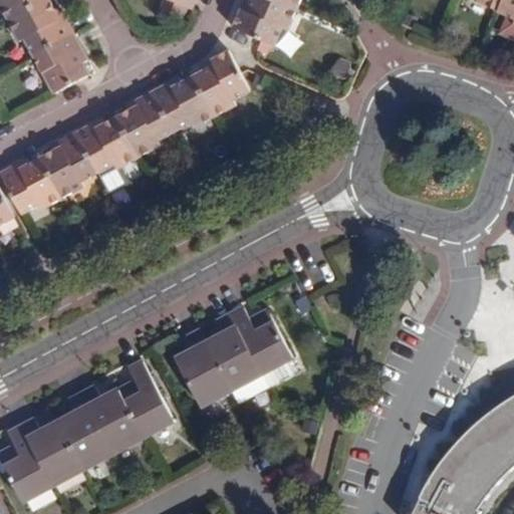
[(0,0),(0,3),(9,21),(47,0),(0,0)]
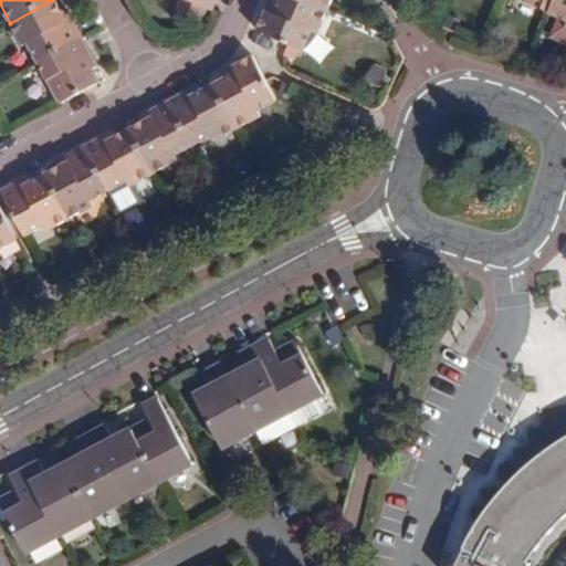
[(28,42),(38,61),(83,38),(67,8),(61,11),(54,0),(52,0),(10,23),(21,45),(28,42)]
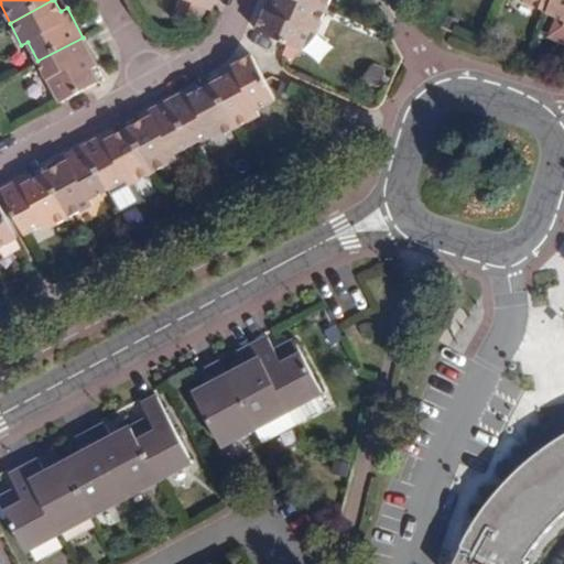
[(185,0),(209,11),(214,0),(185,0)]
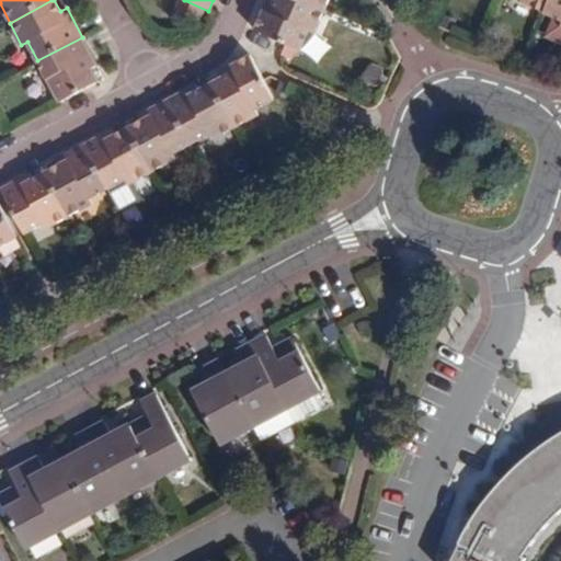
[(324,8),(307,0),(273,0),(273,1),(271,0),(267,0),(255,30),(300,49),(308,30),(313,32),(324,8)]
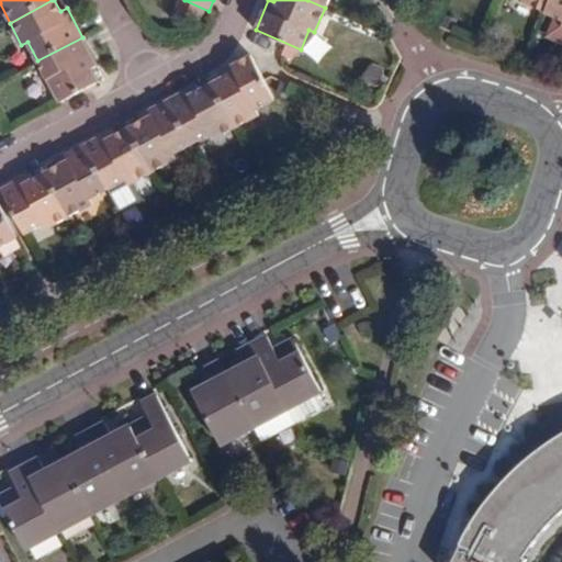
[(526,0),(525,3),(544,12),(550,0),(526,0)]
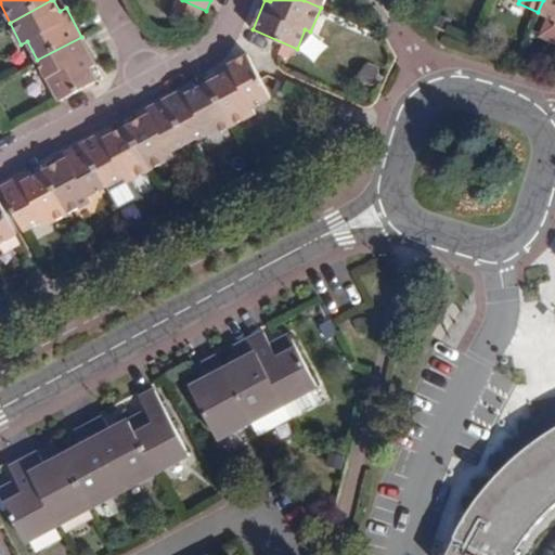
[(554,0),(543,0),(538,12),(554,20),(554,21),(553,25),(554,26),(554,0)]
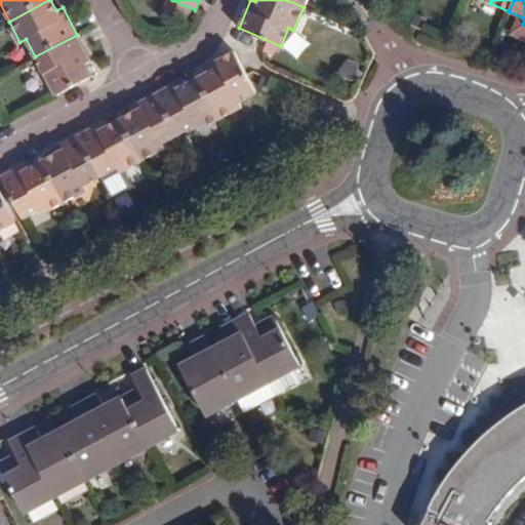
[(77,35),(35,56),(55,94),(90,76),(84,65),(90,61),(77,35)]
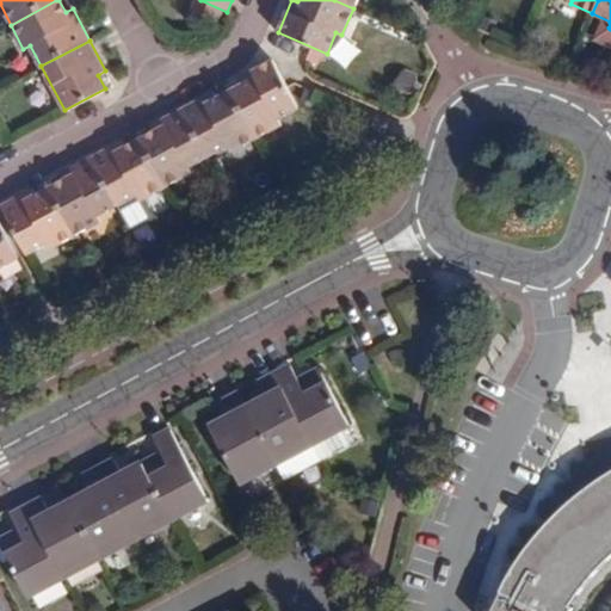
[(230,91),(255,137),(282,123),(278,117),(298,109),(273,60),(240,78),(244,84),(230,91)]
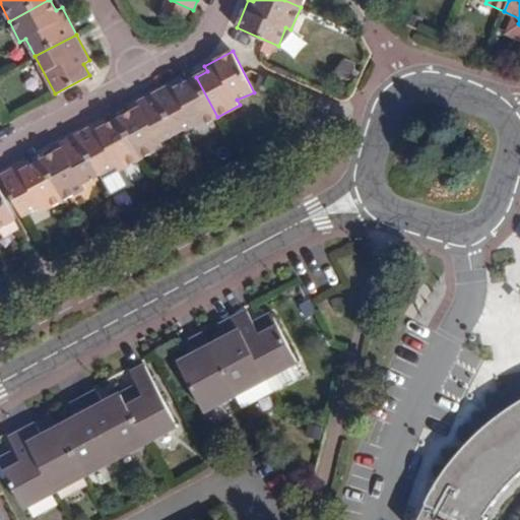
[(195,129),(217,117),(196,77),(183,84),(180,79),(155,92),(177,132),(193,124),(195,129)]
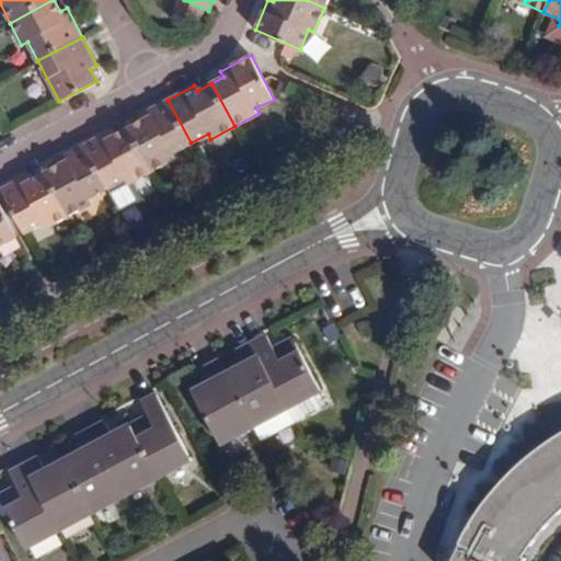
[(128,127),(151,171),(175,159),(172,152),(191,142),(168,100),(136,116),(139,122),(128,127)]
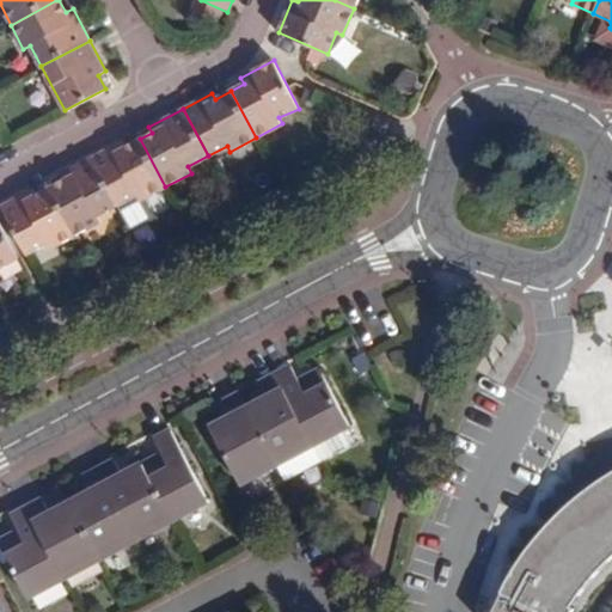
[(91,157),(117,204),(138,194),(140,200),(165,187),(140,139),(126,147),(122,141),(91,157)]
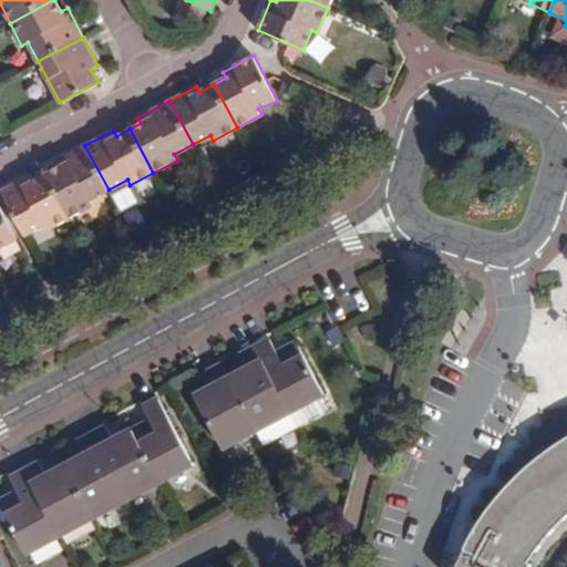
[(90,198),(109,189),(84,145),(54,162),(58,167),(45,174),(69,217),(93,205),(90,198)]
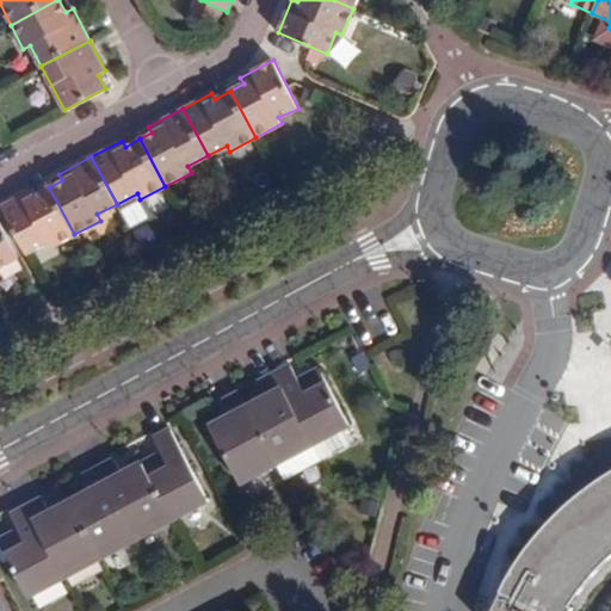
[(74,234),(49,187),(35,196),(31,189),(0,205),(25,253),(45,242),(47,248),(74,234)]
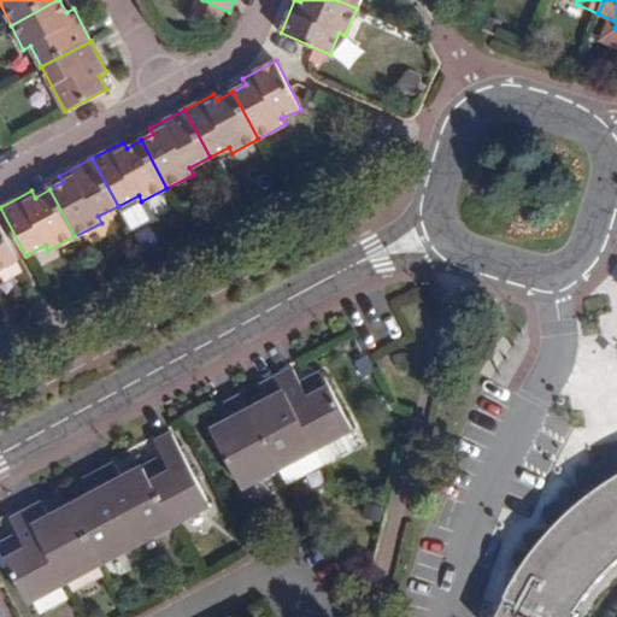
[(0,269),(17,260),(0,229),(0,269)]
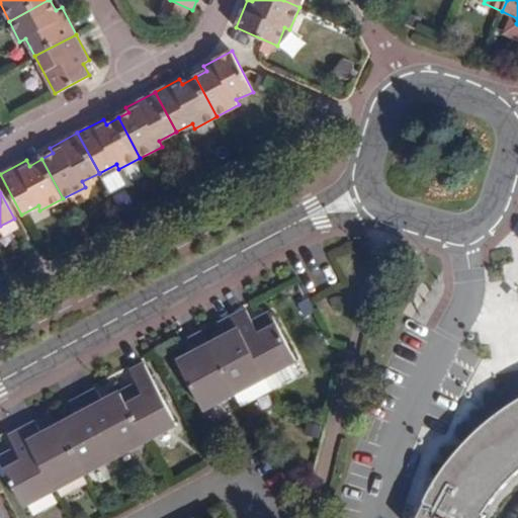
[(267,376),(267,377),(270,376),(297,361),(299,360),(274,313),(263,319),(265,324),(256,328),(254,324),(248,312),(237,319),(267,376)]
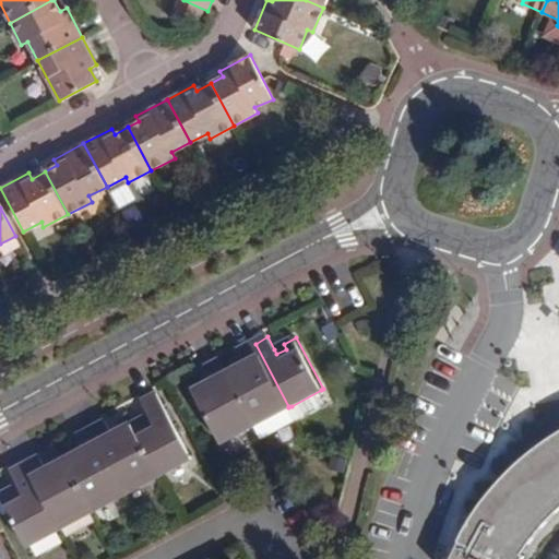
[(285,409),(288,407),(288,406),(256,344),(240,352),(248,367),(227,378),(253,427),(285,409)]
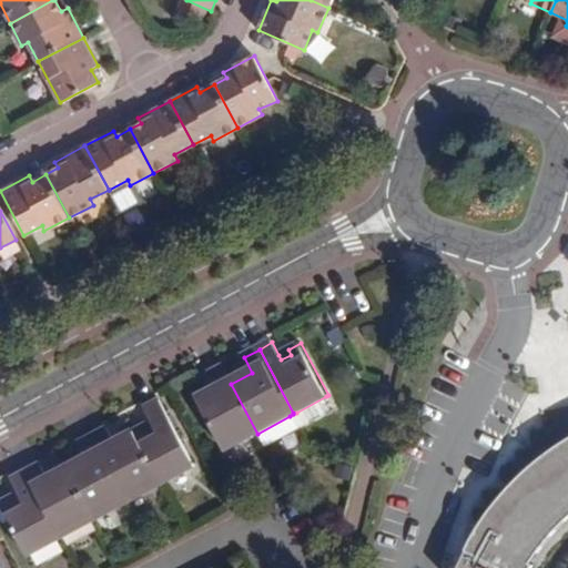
[(288,350),(279,355),(281,359),(291,355),(288,350)]
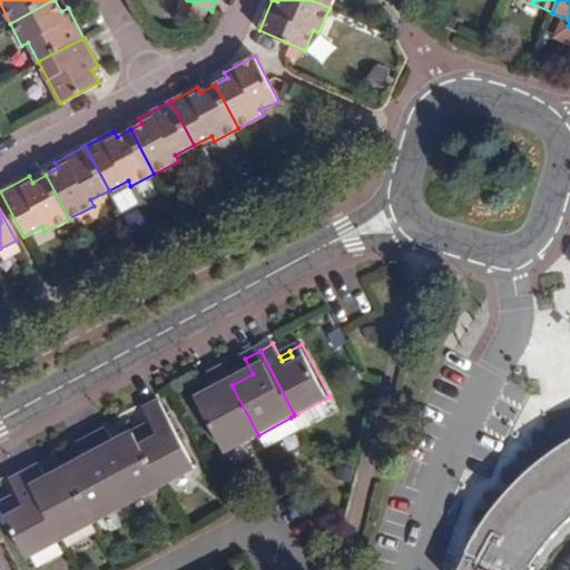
[(258,435),(232,385),(223,370),(206,380),(215,395),(195,405),(222,454),(258,435)]
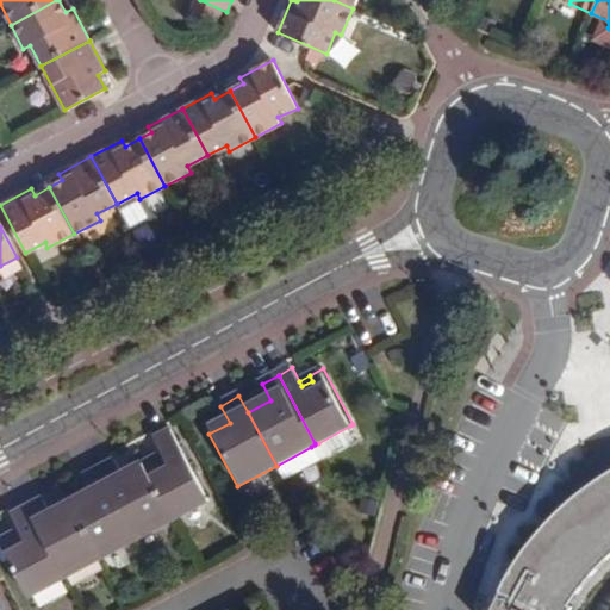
[(322,455),(322,456),(349,442),(353,448),(361,443),(350,425),(318,443),(315,444),(322,455)]
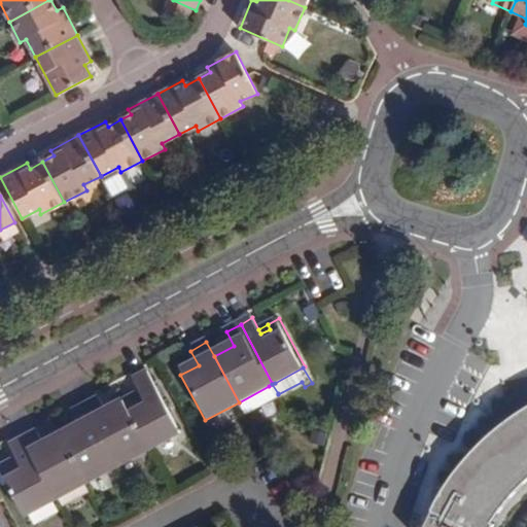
[(126,405),(150,449),(183,431),(150,372),(132,382),(140,396),(126,405)]
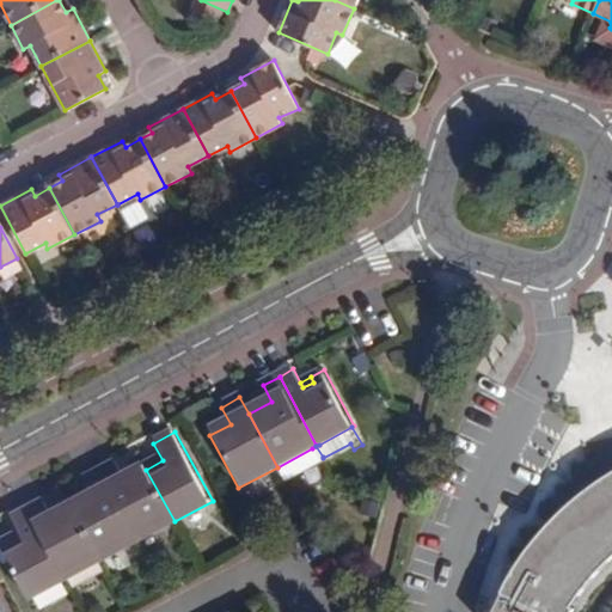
[(285,479),(323,458),(323,457),(316,446),(312,448),(277,467),(285,479)]
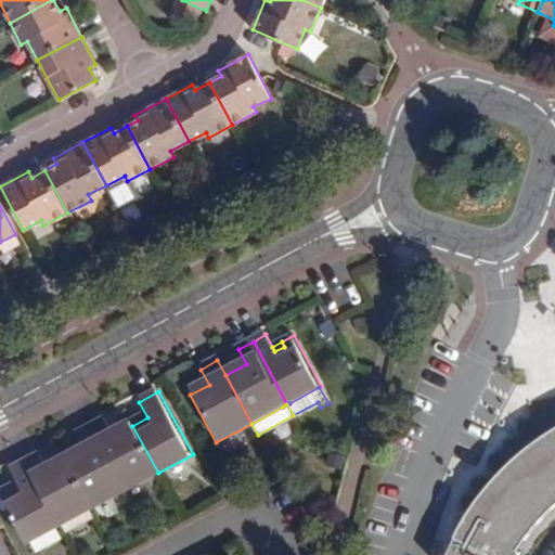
[(158,473),(132,426),(114,435),(106,420),(91,427),(126,490),(158,473)]
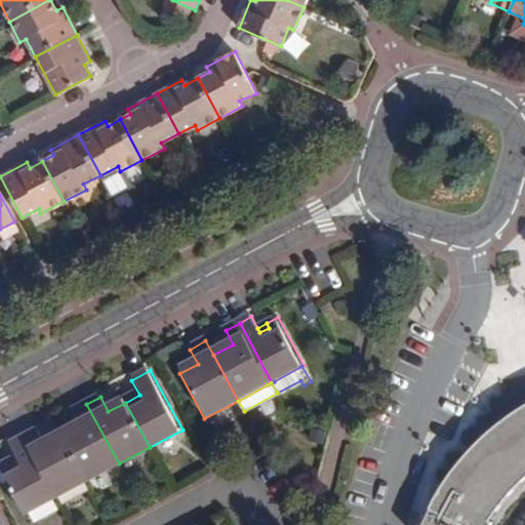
[(81,427),(65,436),(88,480),(101,474),(119,463),(86,404),(74,411),(81,427)]
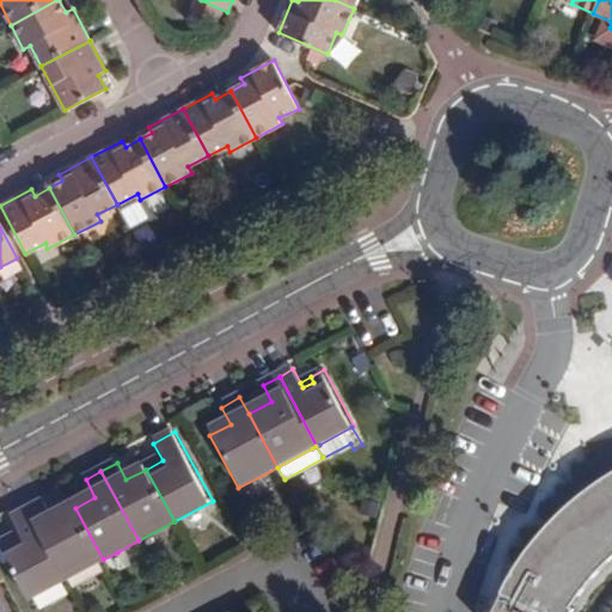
[(611,611),(611,481),(595,491),(579,503),(558,520),(538,538),(514,565),(512,563),(505,575),(499,588),(493,603),(489,611),(569,611),(574,604),(582,592),(580,591),(592,576),(604,564),(611,557),(611,611)]
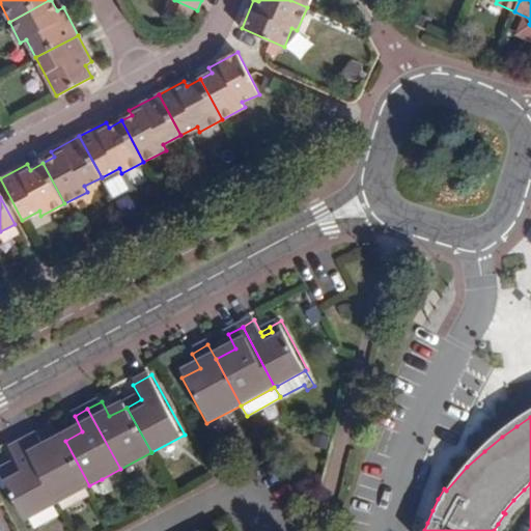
[(58,502),(89,485),(65,441),(48,449),(39,435),(26,443),(58,502)]
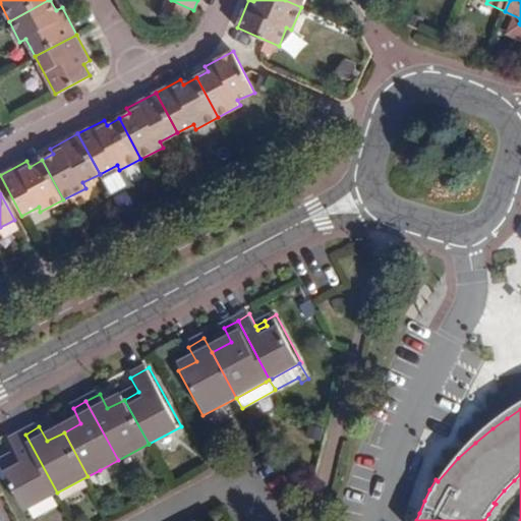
[(0,464),(24,511),(57,493),(25,435),(11,442),(18,453),(21,458),(13,463),(10,458),(0,463),(0,464)]
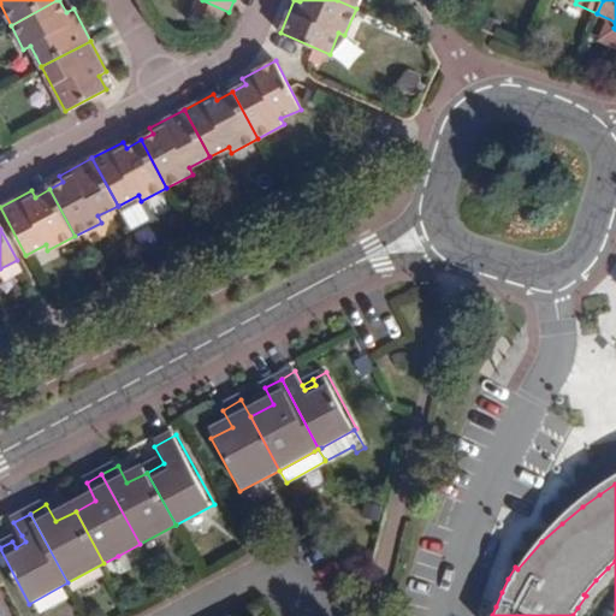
[(22,535),(12,542),(16,548),(25,542),(22,535)]
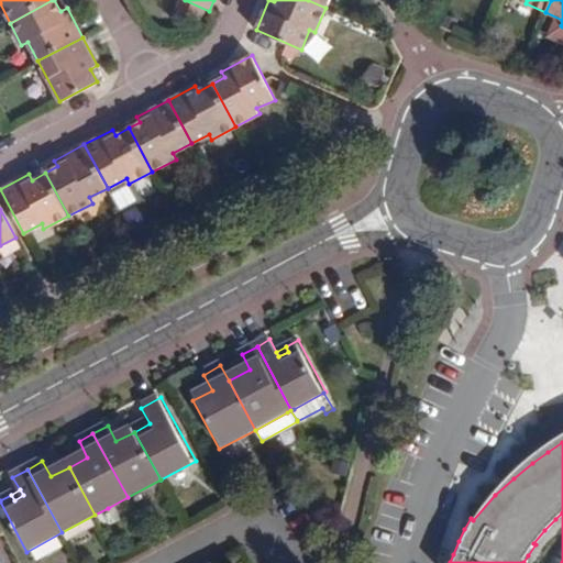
All buildings are outlined.
